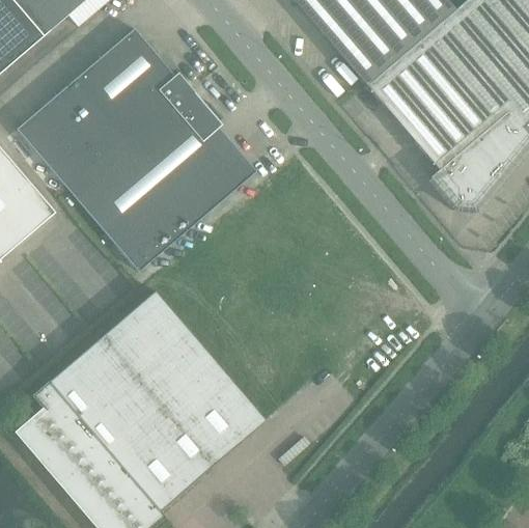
[(0,0),(0,72),(44,34),(83,0),(0,0)]
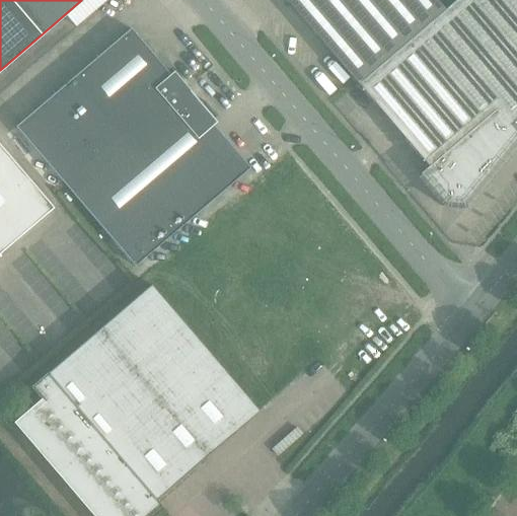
[(454,0),(446,7),(440,0),(288,0),(303,17),(354,77),(429,164),(420,171),(446,202),(444,201),(444,203),(467,205),(468,203),(466,203),(516,141),(516,129),(511,123),(516,118),(516,0),(454,0)]
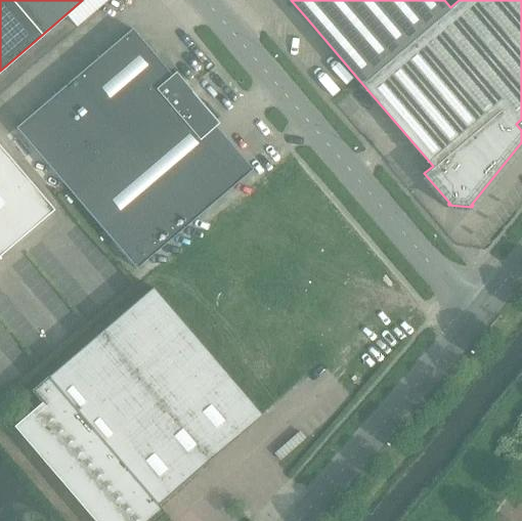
[(133,27),(17,126),(81,201),(137,266),(254,167),(214,121),(221,115),(207,98),(200,104),(192,96),(192,89),(177,70),(173,73),(159,56),(133,27)]
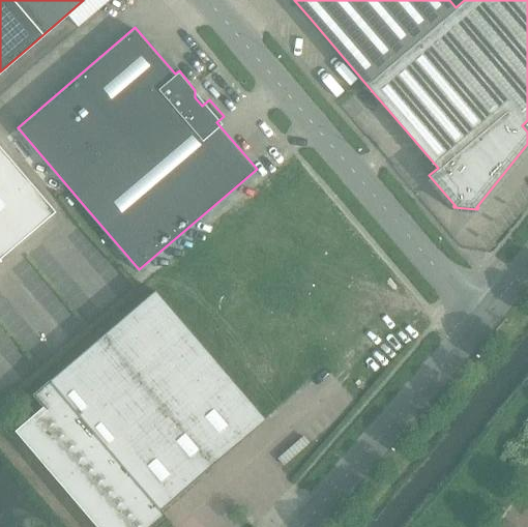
[(0,257),(55,210),(0,145),(0,257)]
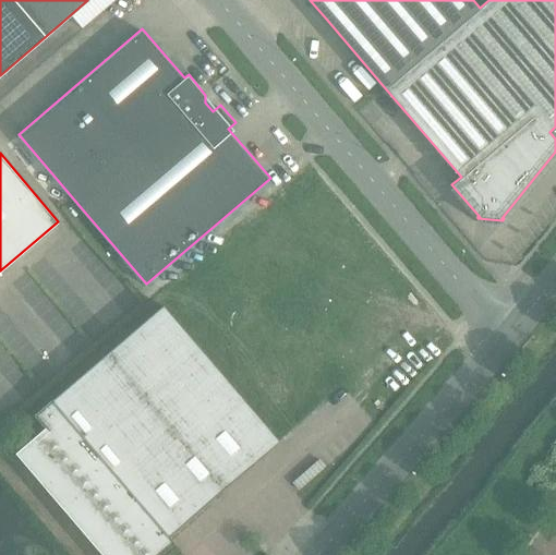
[(169,535),(280,441),(164,304),(35,413),(49,431),(40,437),(39,436),(26,447),(26,446),(20,451),(107,554),(159,554),(174,542),(169,535)]
